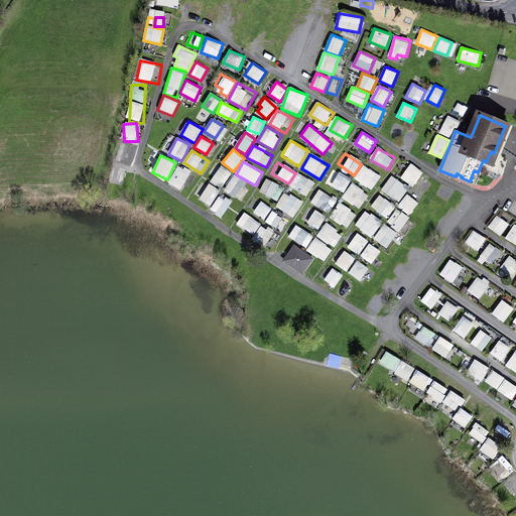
[(223,187),(232,172),(217,163),(208,179),(223,187)]
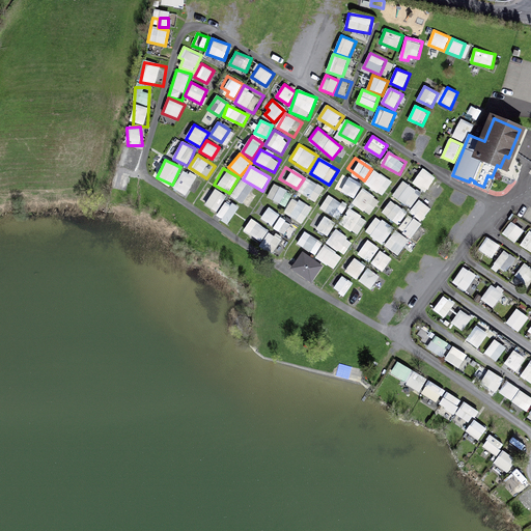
[(426,192),(436,177),(423,168),(413,183),(426,192)]
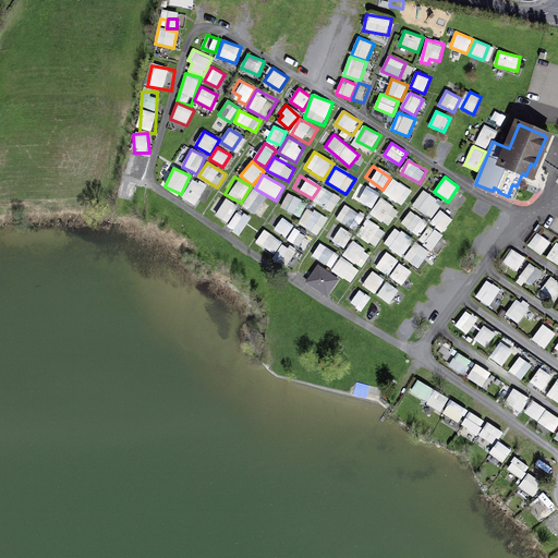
[(194,178),(182,199),(195,207),(207,185),(194,178)]
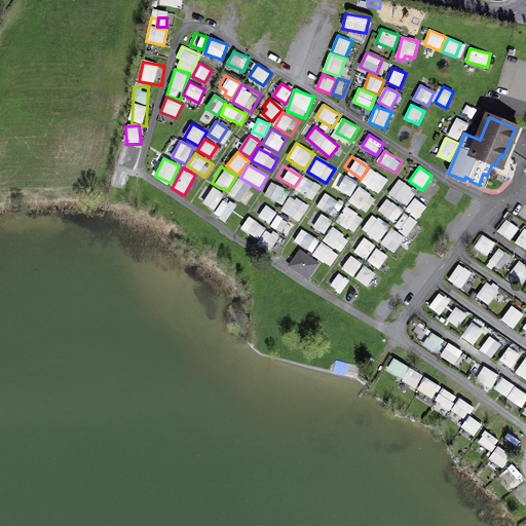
[(363,183),(380,193),(388,180),(371,168),(363,183)]
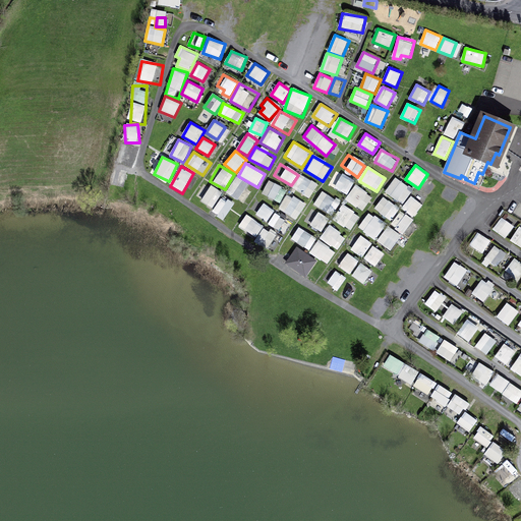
[(300,174),(292,187),(310,197),(319,184),(300,174)]
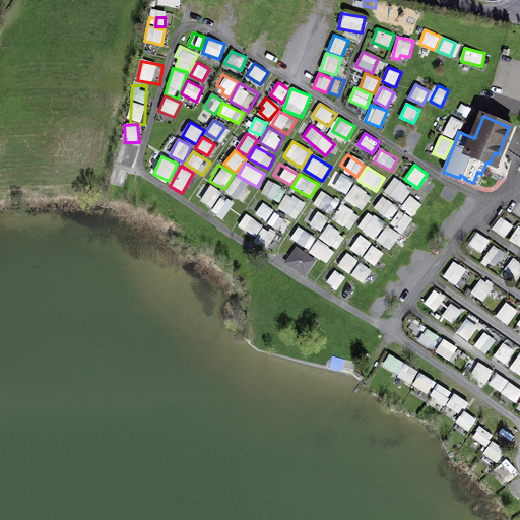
[(345,194),(353,182),(342,174),(334,186),(345,194)]
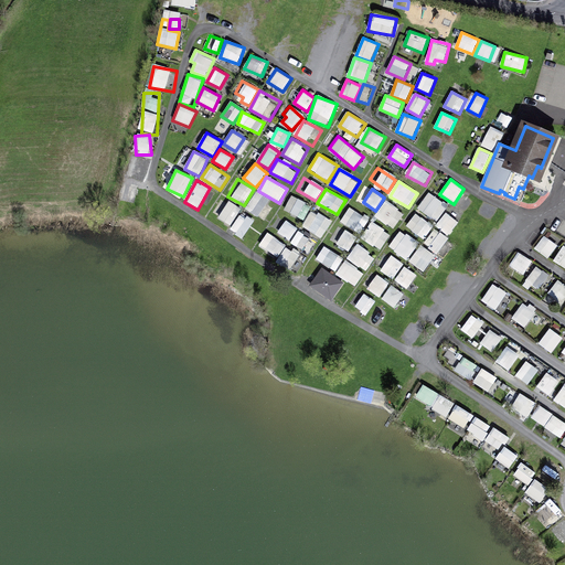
[(266,222),(276,204),(256,193),(246,210),(266,222)]
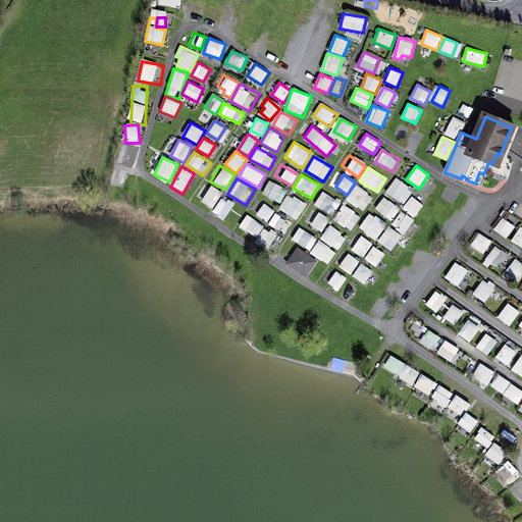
[(386,194),(404,203),(412,188),(395,178),(386,194)]
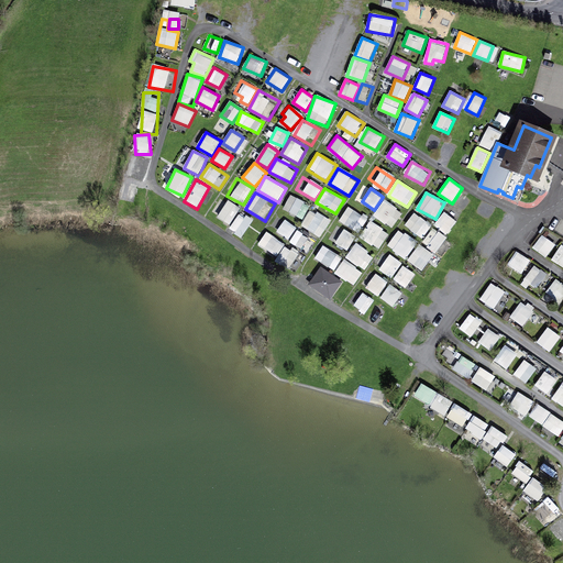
[(290,196),(283,210),(301,220),(309,206),(290,196)]
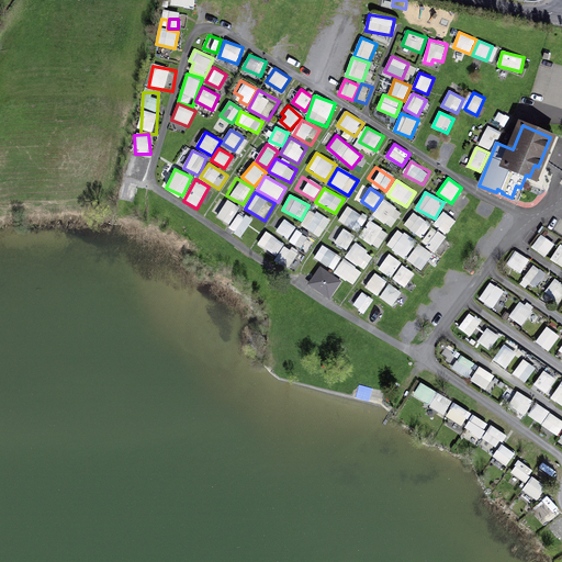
[(374,214),(391,227),(403,213),(386,200),(374,214)]
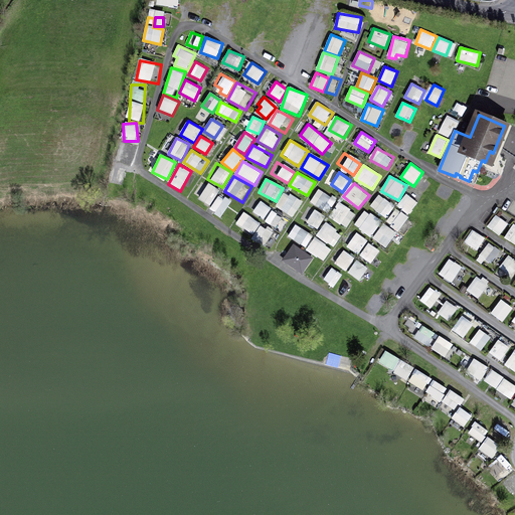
[(207,184),(198,199),(210,206),(219,191),(207,184)]
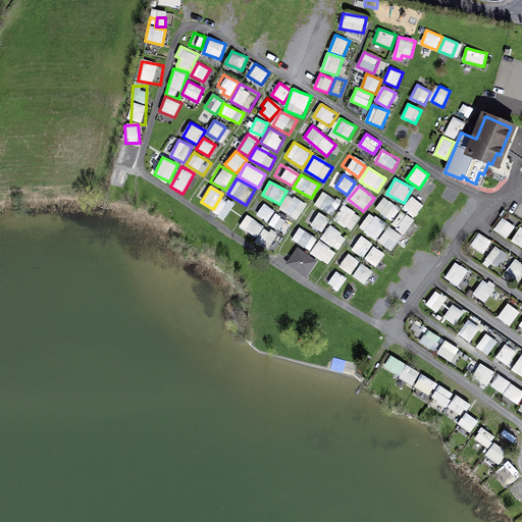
[(316,203),(334,214),(341,203),(322,192),(316,203)]
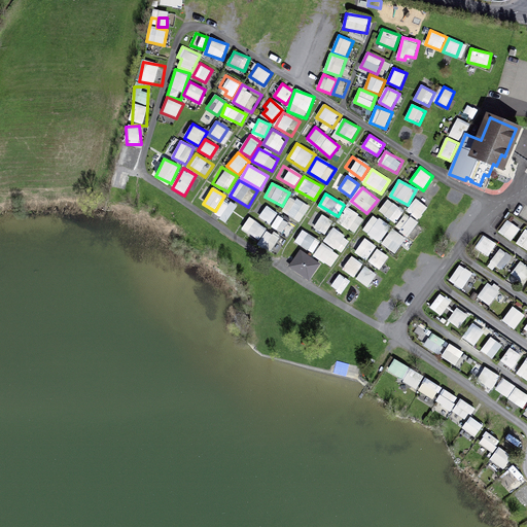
[(292,196),(282,210),(300,222),(311,207),(292,196)]
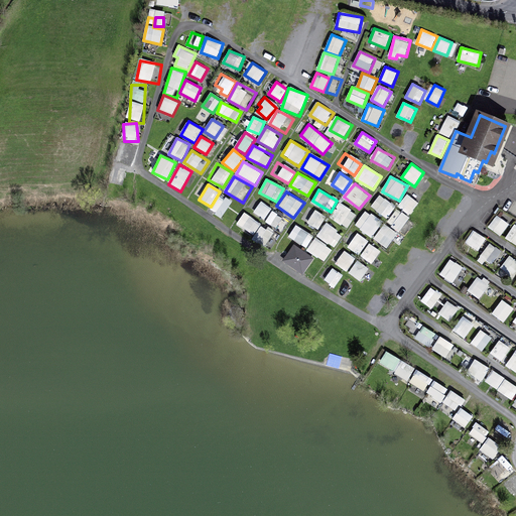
[(407,194),(399,205),(410,215),(419,203),(407,194)]
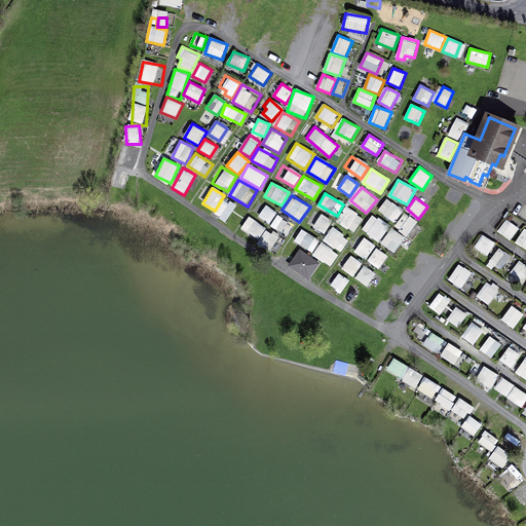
[(226,222),(237,207),(225,198),(214,214),(226,222)]
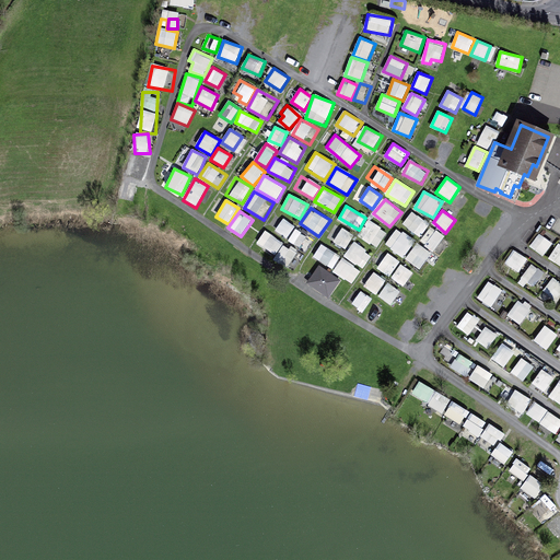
[(412,212),(403,223),(419,237),(429,226),(412,212)]
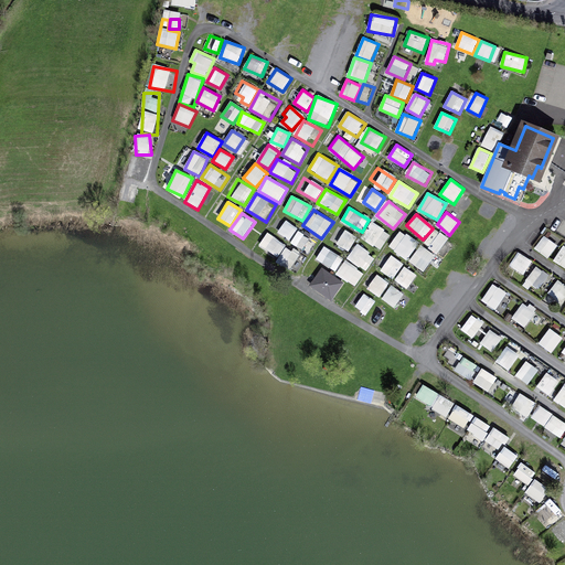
[(278,234),(291,240),(297,226),(284,221),(278,234)]
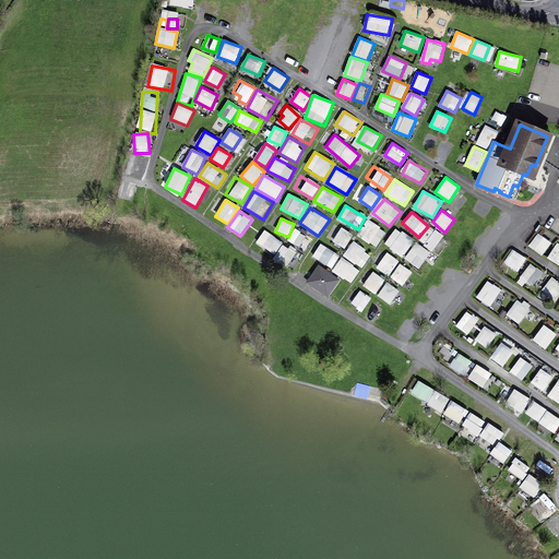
[(368,221),(358,237),(377,248),(387,230),(368,221)]
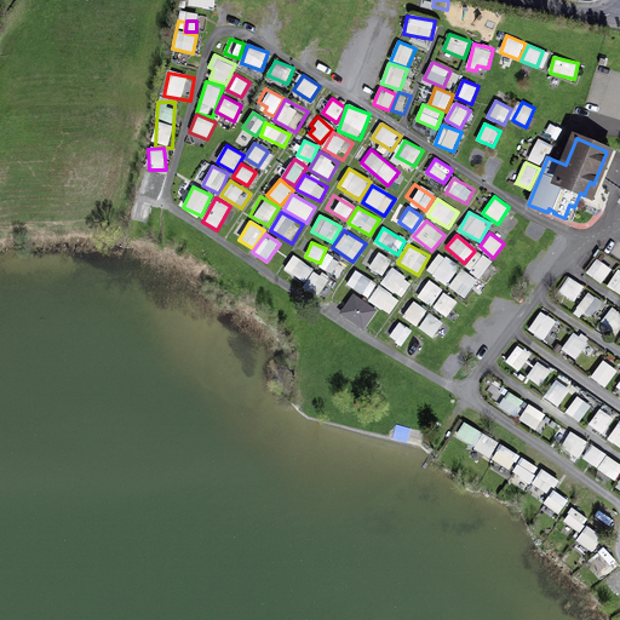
[(552,259),(556,248),(547,245),(544,257),(552,259)]
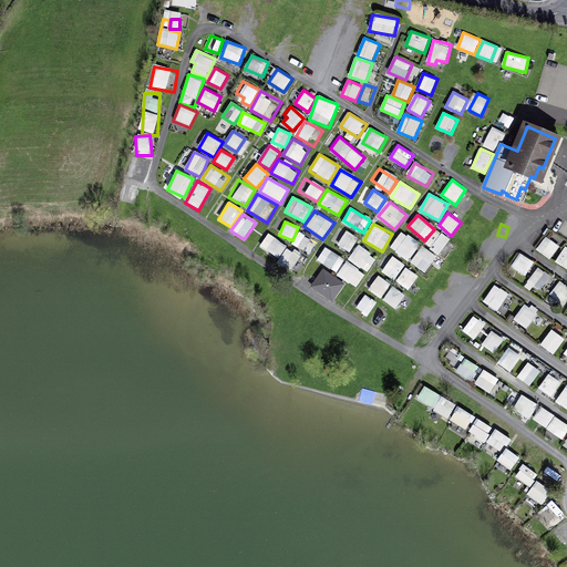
[(331,240),(350,253),(358,239),(339,228),(331,240)]
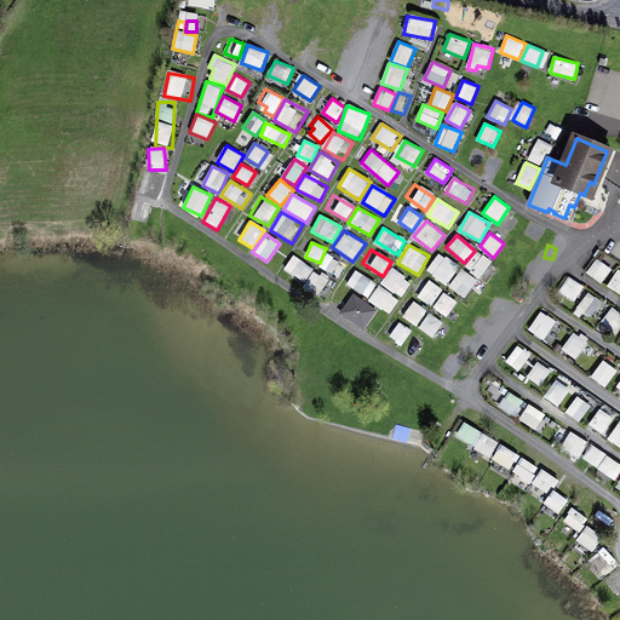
[(475,252),(466,270),(483,277),(492,260),(475,252)]
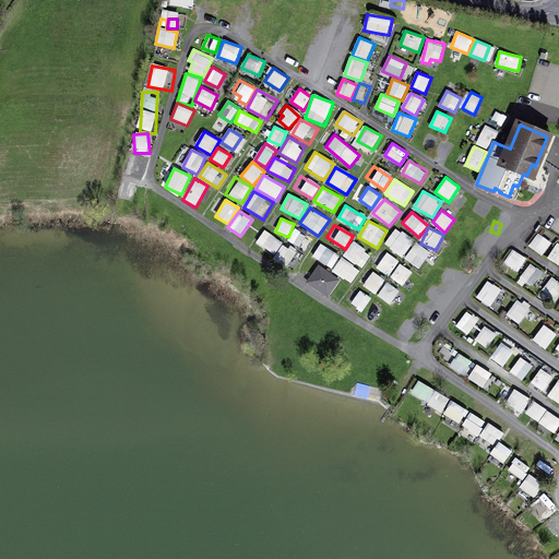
[(396,228),(384,245),(402,258),(414,241),(396,228)]
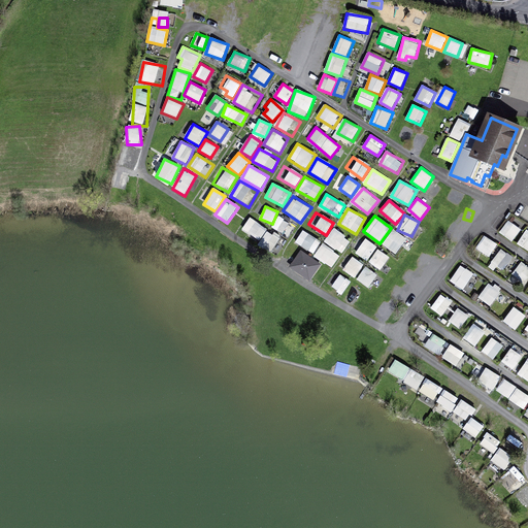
[(272,226),(282,233),(289,224),(278,217),(272,226)]
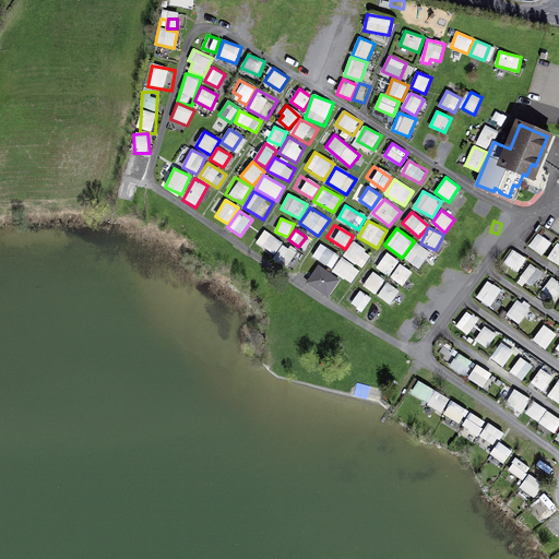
[(265,230),(256,242),(286,266),(297,254),(265,230)]
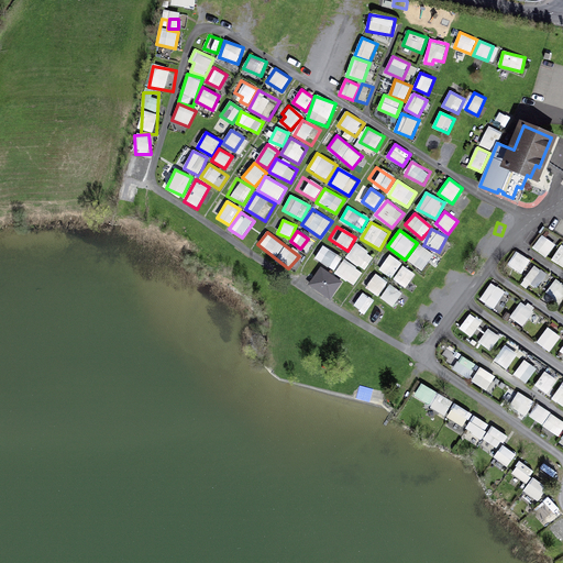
[(547,257),(556,245),(542,235),(533,247),(547,257)]
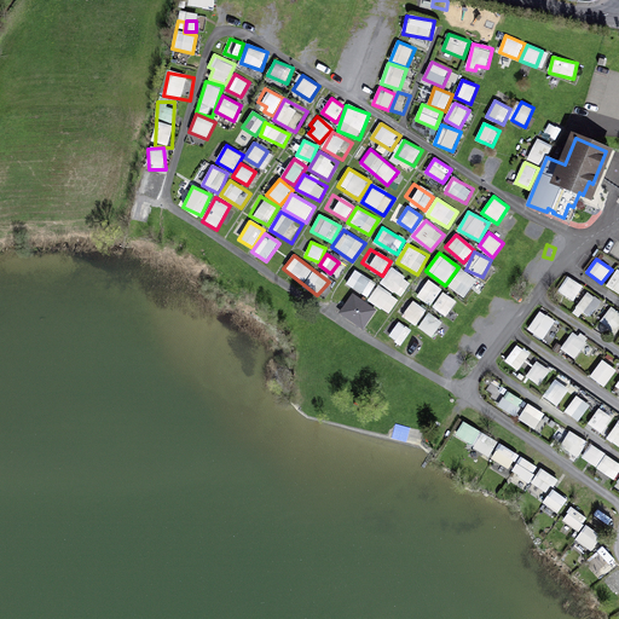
[(381,283),(401,296),(412,281),(392,267),(381,283)]
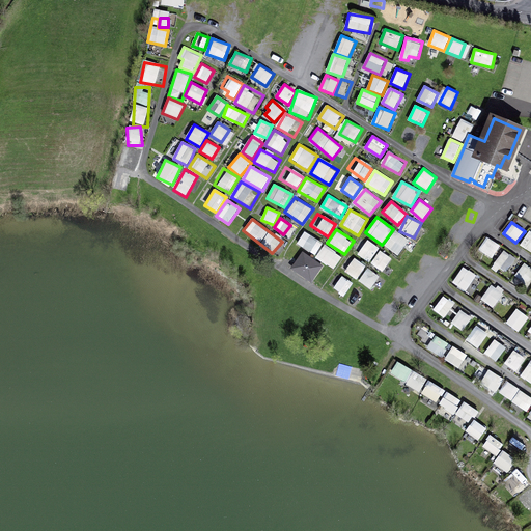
[(521,246),(530,251),(530,229),(521,246)]
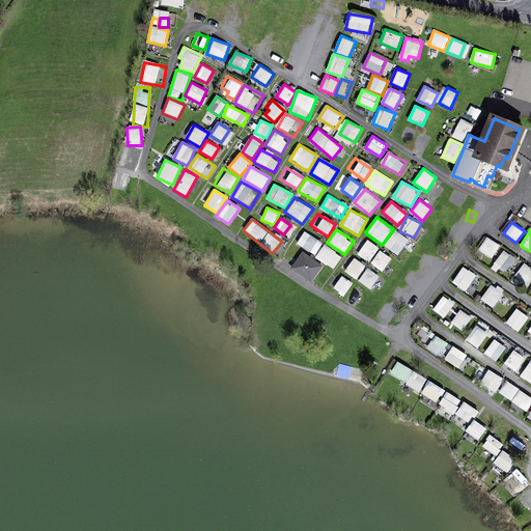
[(403,248),(410,253),(416,244),(395,230),(385,246),(399,255),(403,248)]
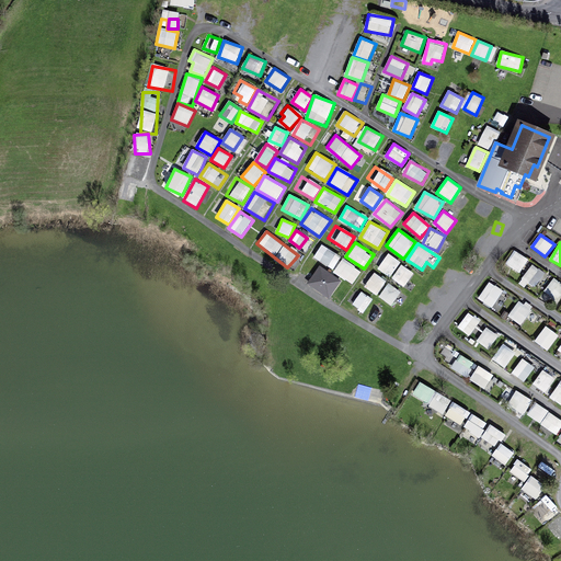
[(322,245),(315,256),(332,270),(341,258),(322,245)]
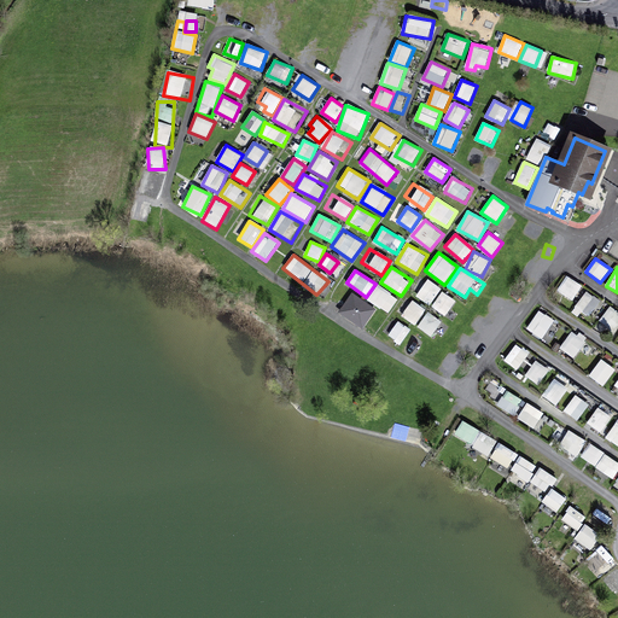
[(558,290),(575,299),(583,286),(567,275),(558,290)]
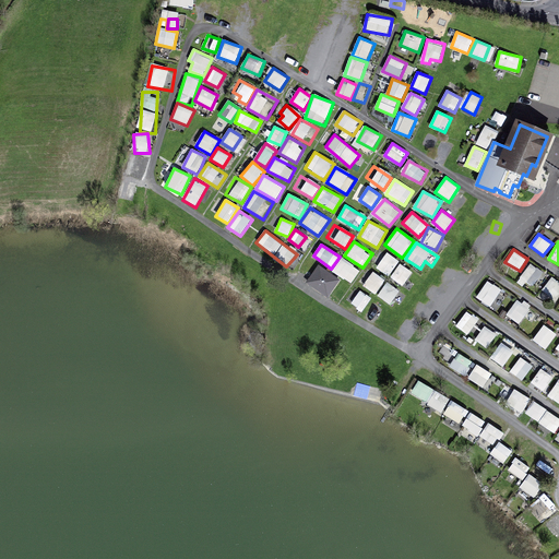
[(377,251),(372,268),(393,273),(397,258),(377,251)]
